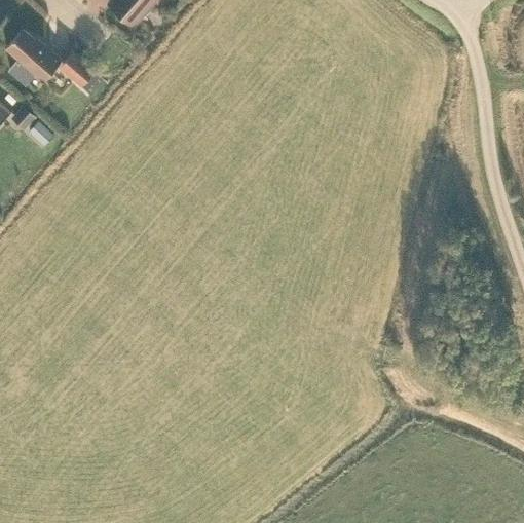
[(132,27),(154,0),(112,0),(108,6),(132,27)]
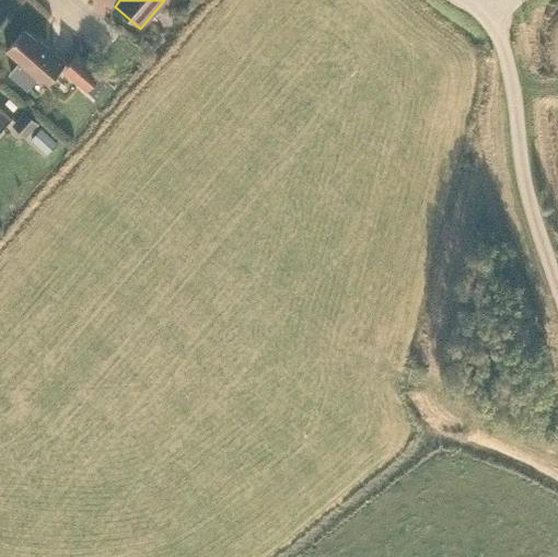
[(43,89),(64,66),(38,44),(36,45),(23,33),(6,54),(19,65),(9,77),(25,91),(34,81),(43,89)]
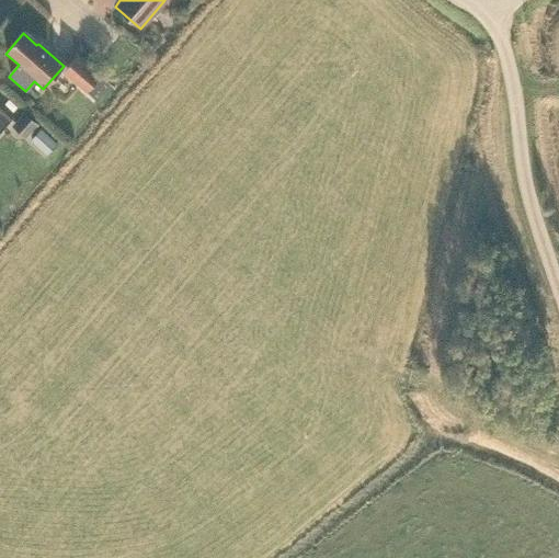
[(100,78),(76,56),(60,73),(84,95),(100,78)]
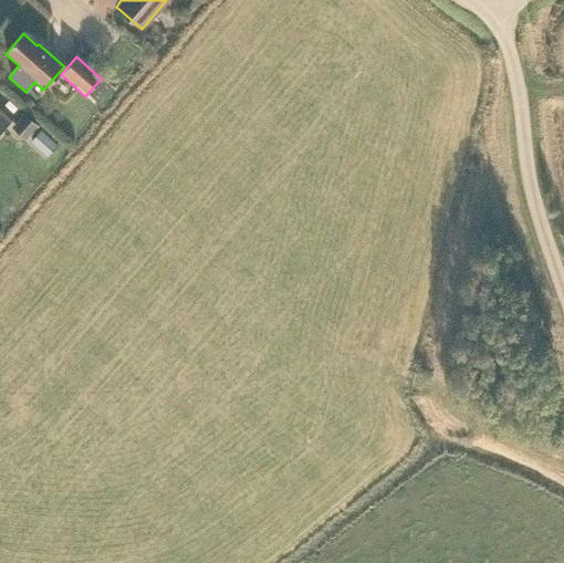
[(0,135),(11,123),(0,113),(0,135)]
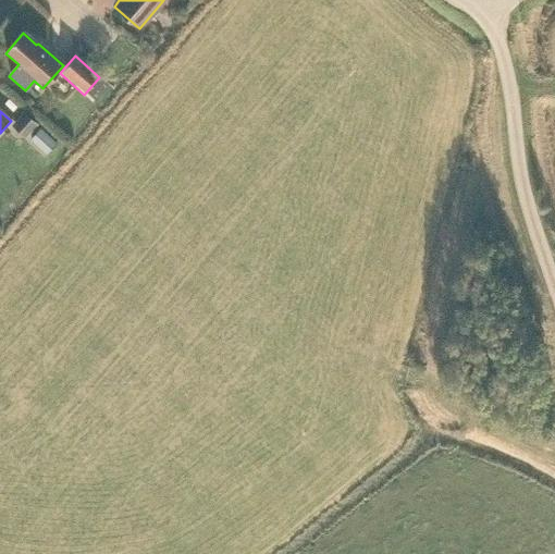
[(25,139),(37,125),(22,112),(9,126),(25,139)]
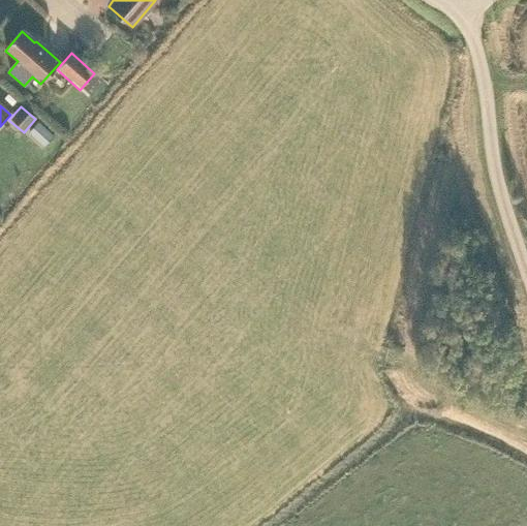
[(32,132),(50,141),(55,132),(36,124),(32,132)]
